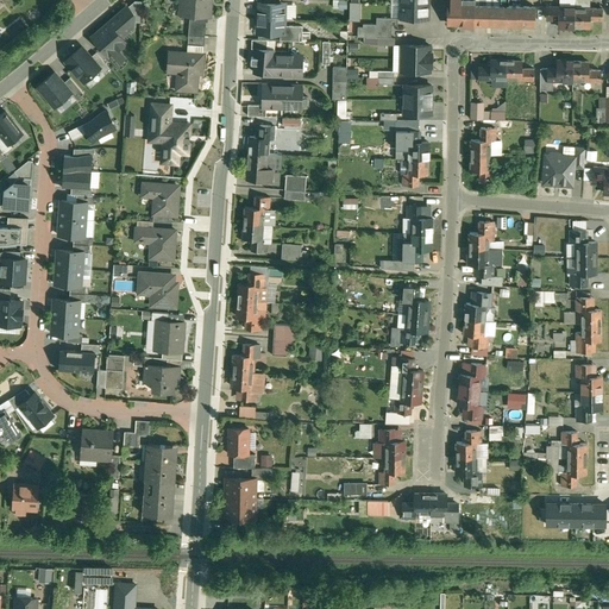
[(130,0),(127,0),(88,33),(115,66),(129,54),(121,45),(130,39),(126,35),(135,27),(135,19),(136,6),(131,1),(130,0)]
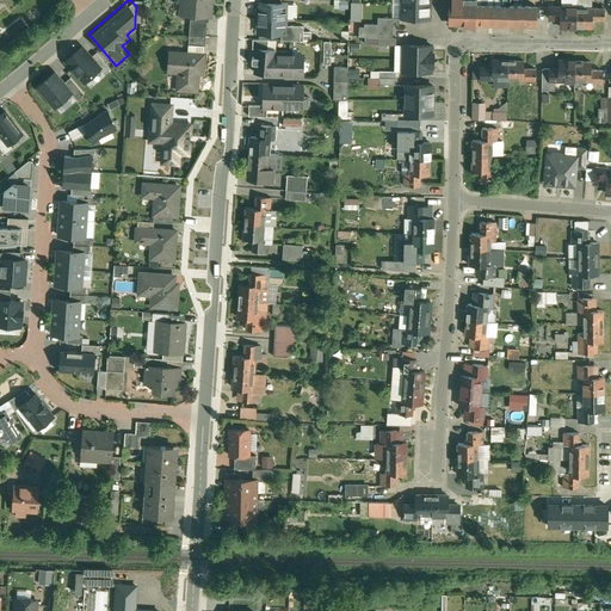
[(131,0),(131,1),(136,6),(135,19),(141,18),(142,0),(131,0)]
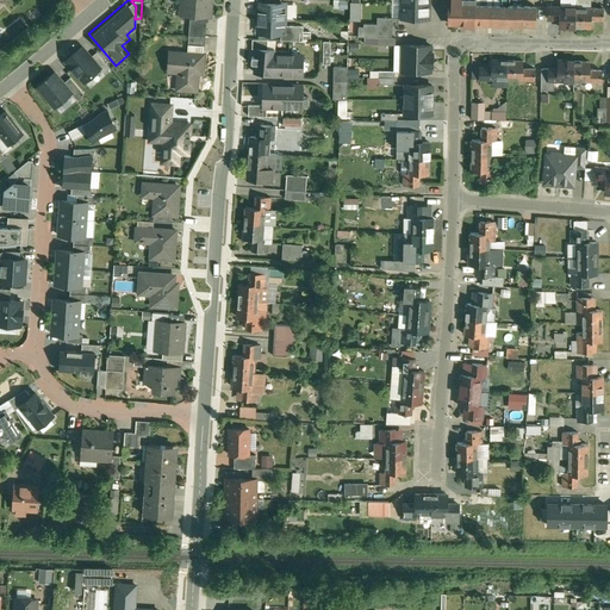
[(212,0),(186,0),(185,12),(212,14),(212,0)]
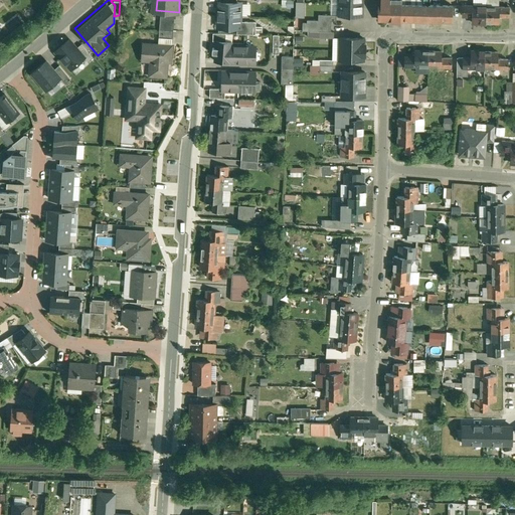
[(227,0),(219,0),(219,12),(240,13),(241,0),(238,0),(227,0)]
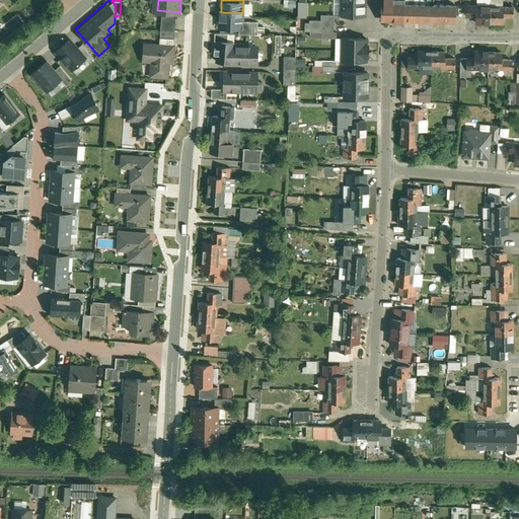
[(306,14),(306,0),(297,0),(297,14),(306,14)]
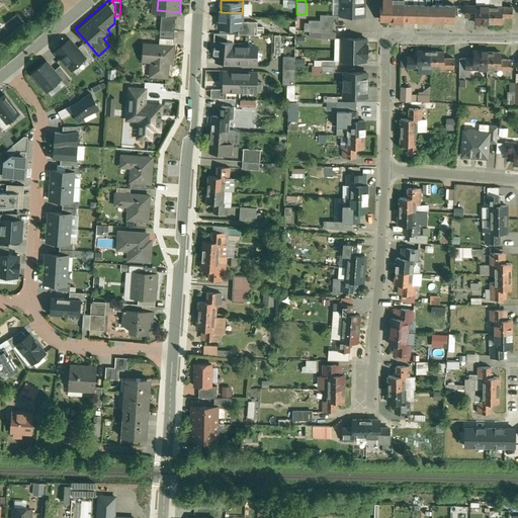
[(343,0),(342,0),(342,12),(364,13),(364,1),(343,0)]
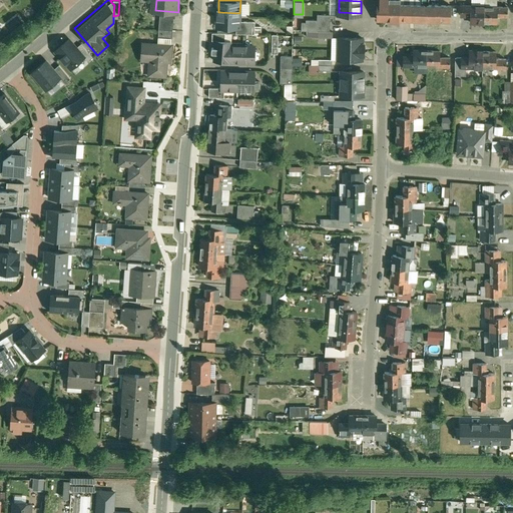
[(378,0),(378,17),(389,17),(389,0),(378,0)]
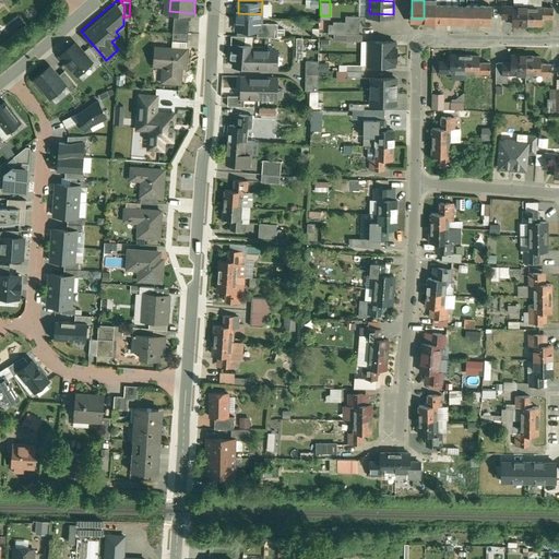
[(424,0),(424,19),(424,21),(437,21),(437,19),(436,0),(424,0)]
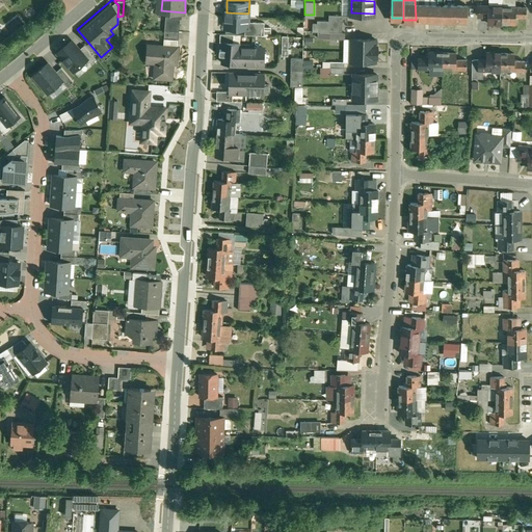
[(421,0),(421,18),(432,19),(444,19),(445,19),(446,2),(445,0),(421,0)]
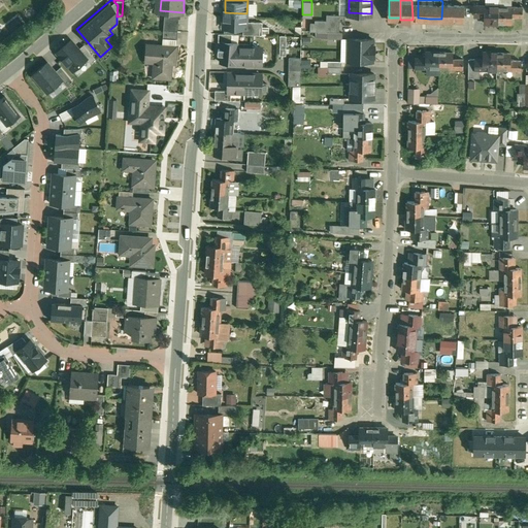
[(465,3),(442,2),(441,19),(444,19),(453,19),(465,19),(465,3)]
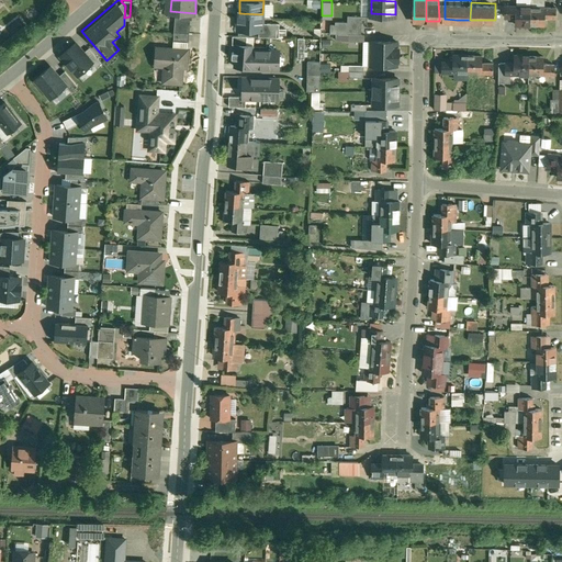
[(531,4),(507,3),(507,12),(517,13),(517,21),(531,21),(531,4)]
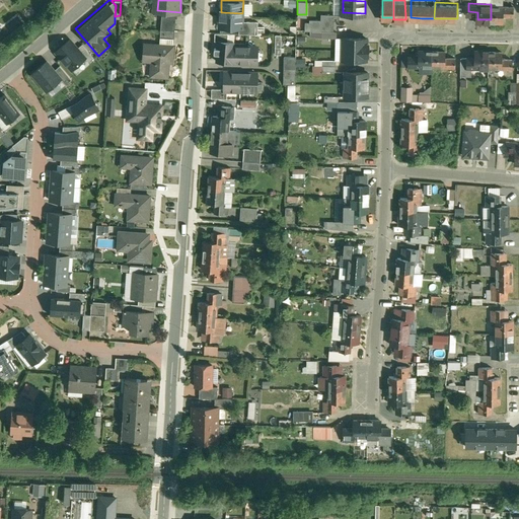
[(514,4),(491,4),(491,19),(504,19),(504,13),(514,13),(514,4)]
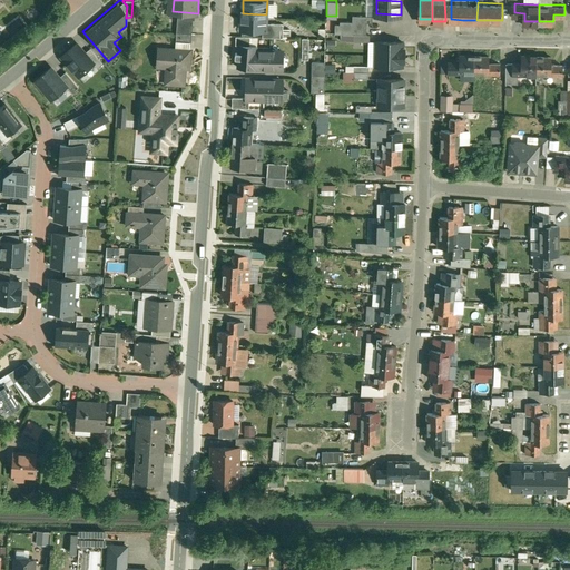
[(266,15),(243,13),(243,28),(256,28),(257,29),(261,29),(262,28),(264,28),(266,28),(266,21),(266,15)]
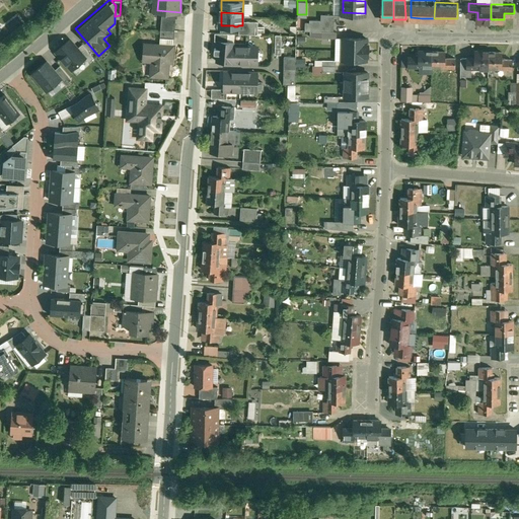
[(177,16),(162,15),(161,27),(176,28),(177,16)]
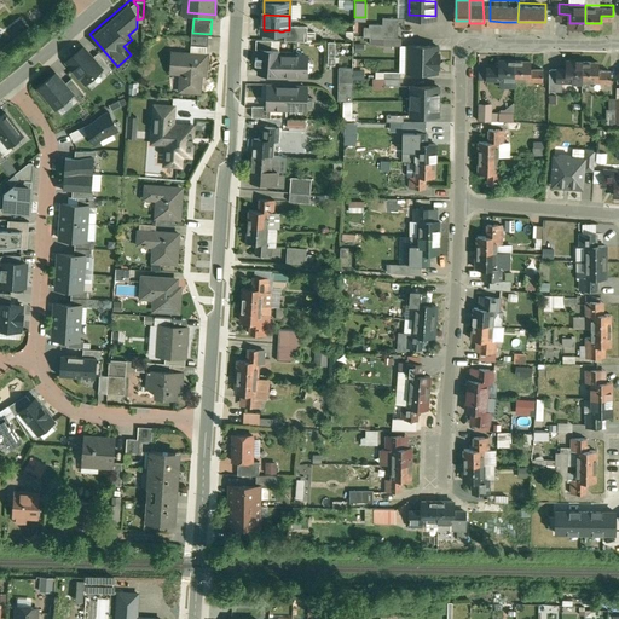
[(399,22),(383,22),(383,34),(399,35),(399,22)]
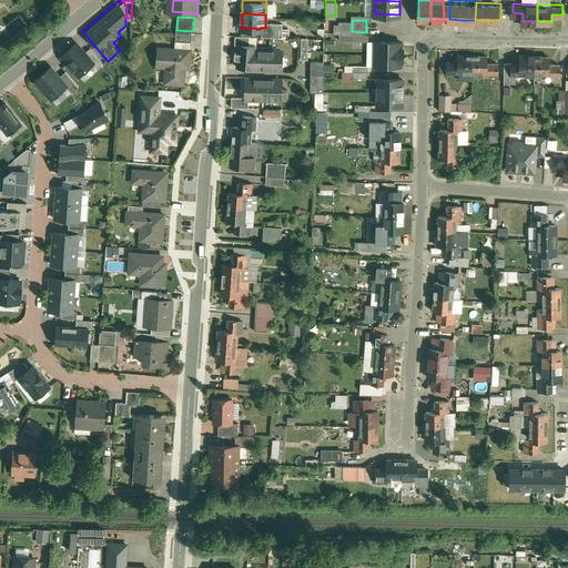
[(283,21),(265,21),(265,28),(263,28),(262,34),(290,36),(290,34),(290,27),(283,27),(283,21)]
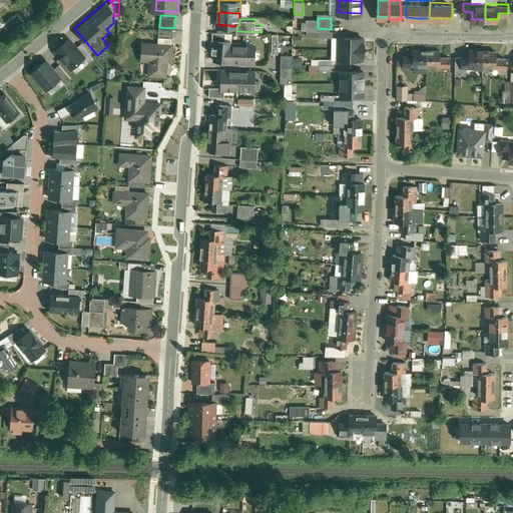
[(226,31),(213,31),(212,38),(216,39),(216,38),(225,39),(226,31)]
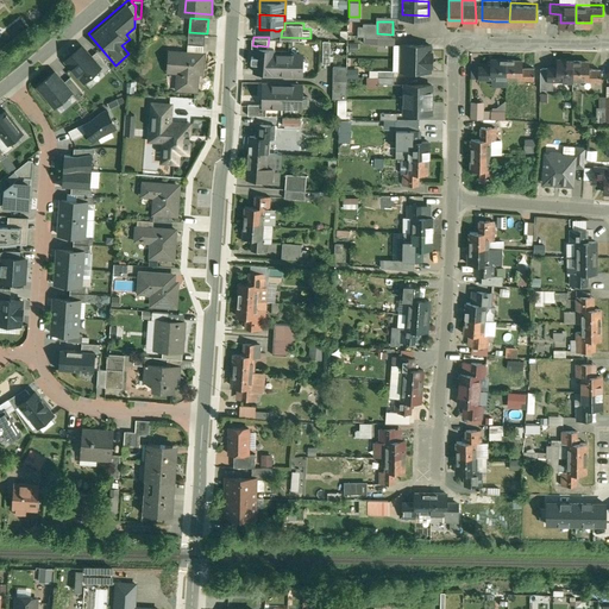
[(432,42),(403,42),(403,56),(433,56),(433,49),(432,49),(432,42)]
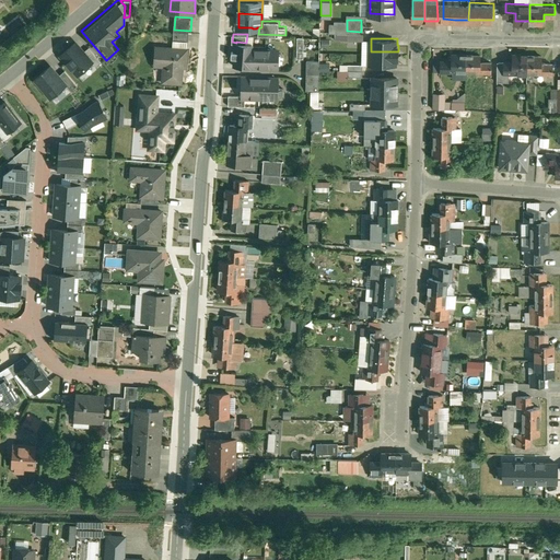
[(60,53),(78,73),(92,60),(82,49),(74,41),(60,53)]
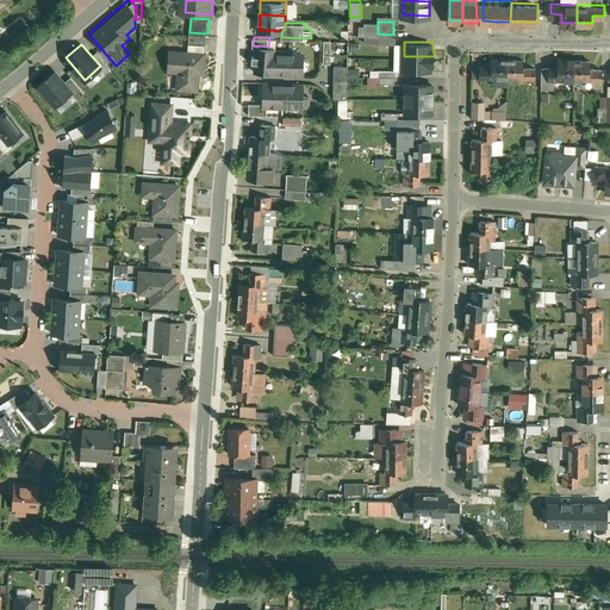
[(268,47),(257,45),(257,47),(256,54),(254,54),(253,55),(253,60),(253,61),(254,61),(256,61),(256,69),(267,70),(268,72),(271,72),(272,70),(274,70),(274,72),(303,72),(304,53),(277,51),(277,48),(268,47)]
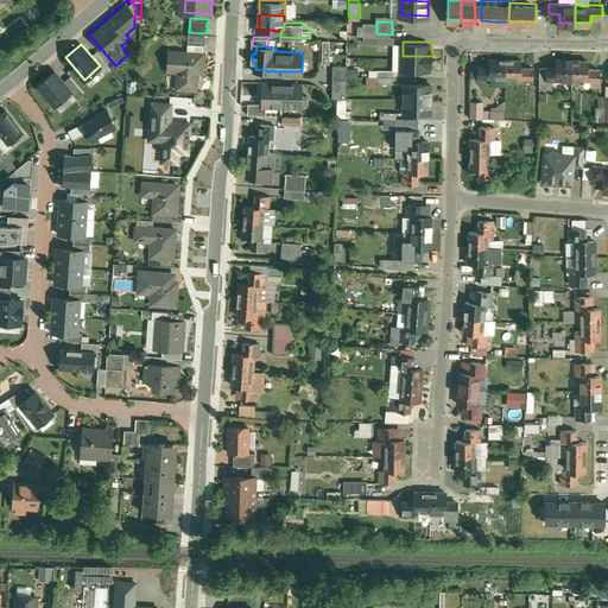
[(204,49),(170,48),(169,69),(179,69),(178,88),(198,89),(200,64),(204,64),(204,49)]
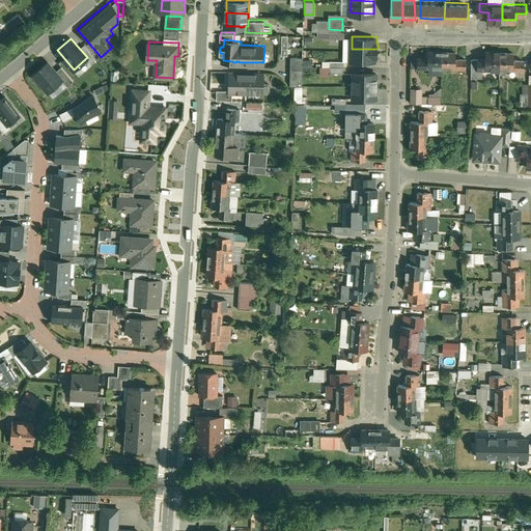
[(84,43),(78,47),(87,57),(90,61),(96,56),(84,43)]
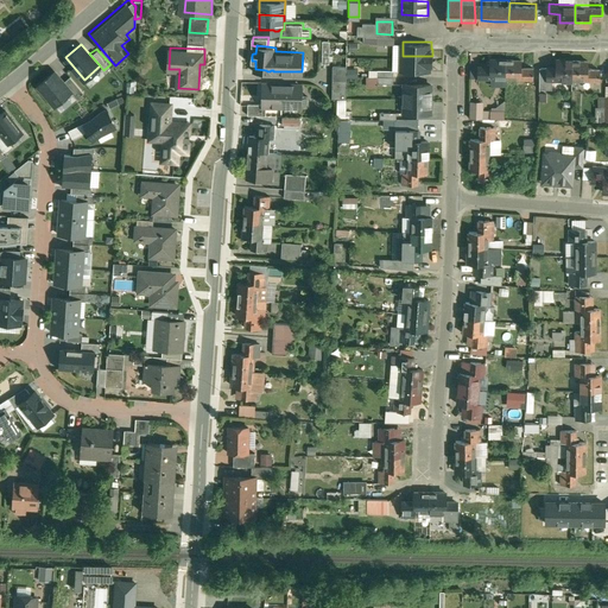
[(432,56),(403,56),(401,70),(430,70),(430,64),(432,64),(432,56)]
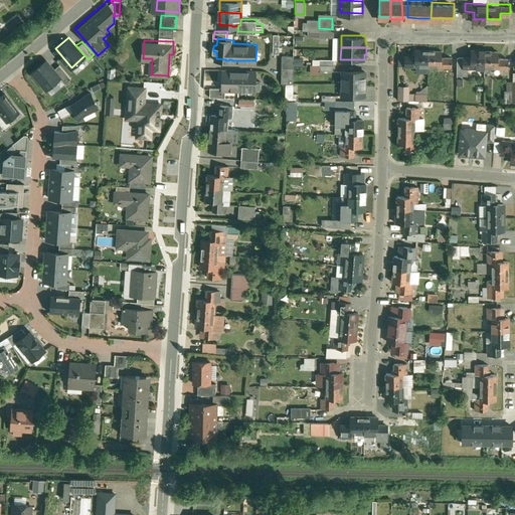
[(430,50),(416,50),(416,57),(406,56),(406,65),(417,66),(430,66),(430,50)]
